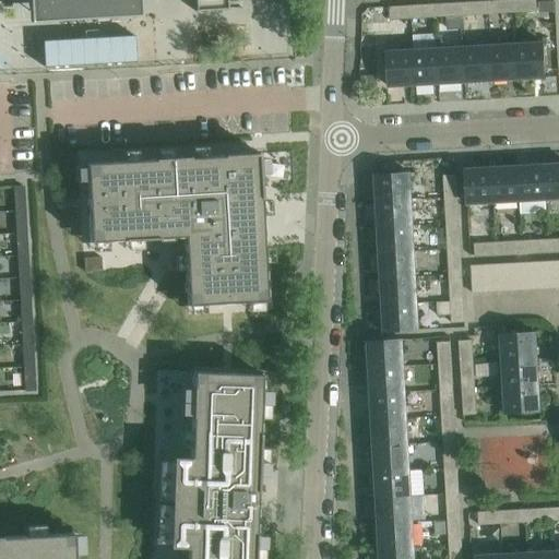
[(85,0),(87,19),(120,18),(139,16),(137,0),(193,0),(195,13),(228,11),(227,0),(236,0),(236,2),(268,0),(26,0),(28,22),(79,20),(78,0),(85,0)]
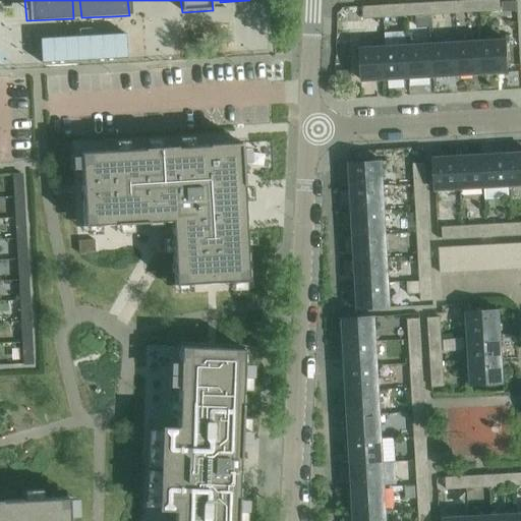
[(499,0),(489,0),(479,1),(480,13),(500,11),(499,0)]
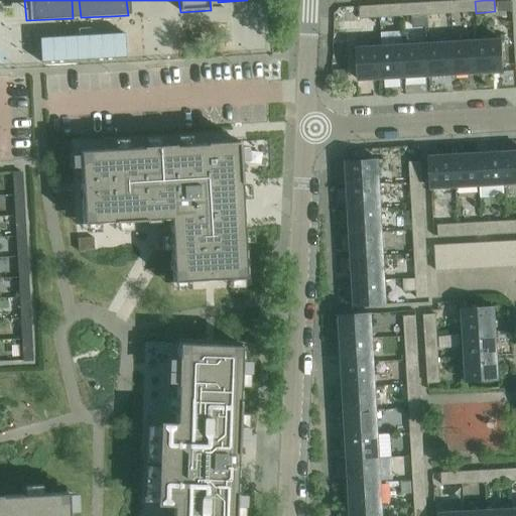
[(426,3),(402,5),(403,17),(427,15),(426,3)]
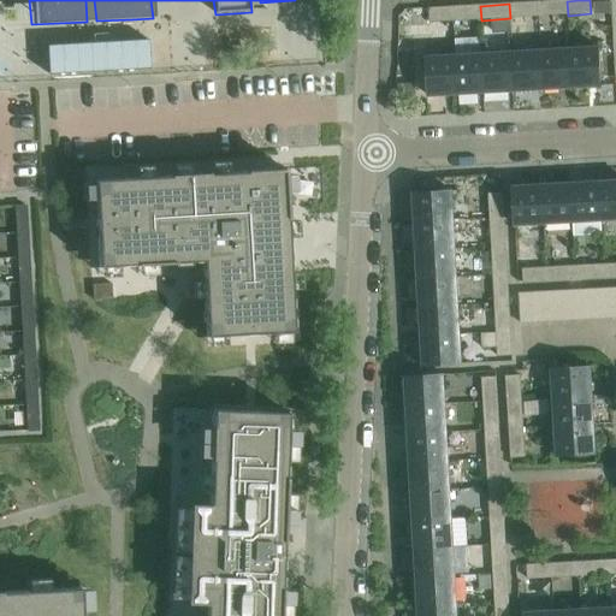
[(452,7),(428,9),(430,23),(452,22),(452,7)]
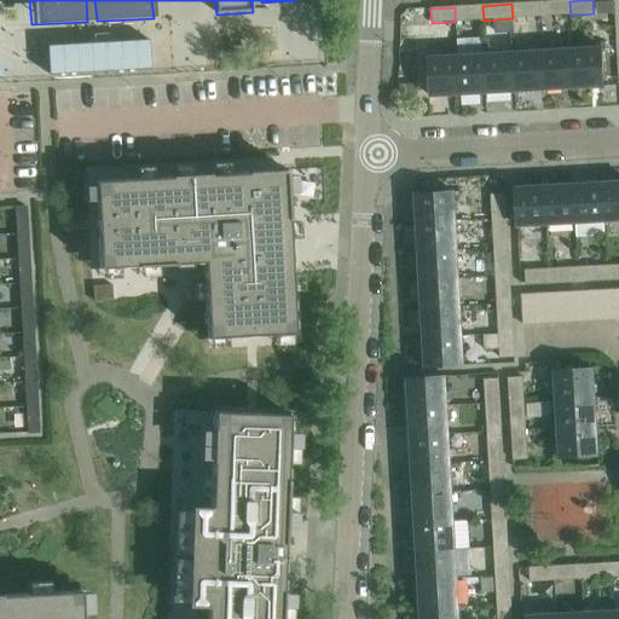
[(602,48),(572,51),(574,88),(603,87),(602,48)]
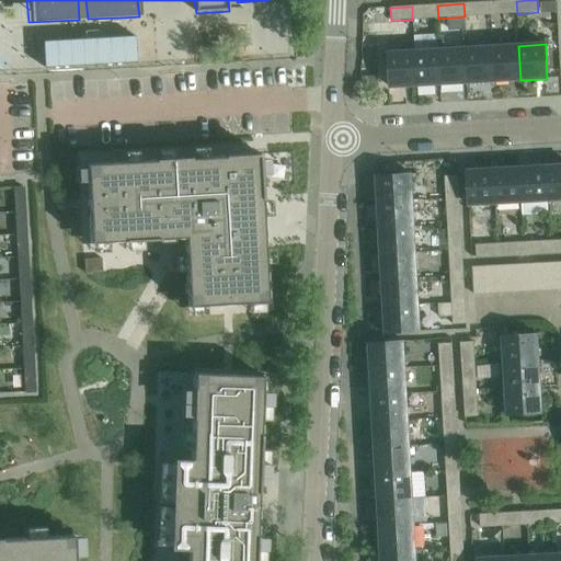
[(518,46),(492,47),(494,82),(521,80),(518,46)]
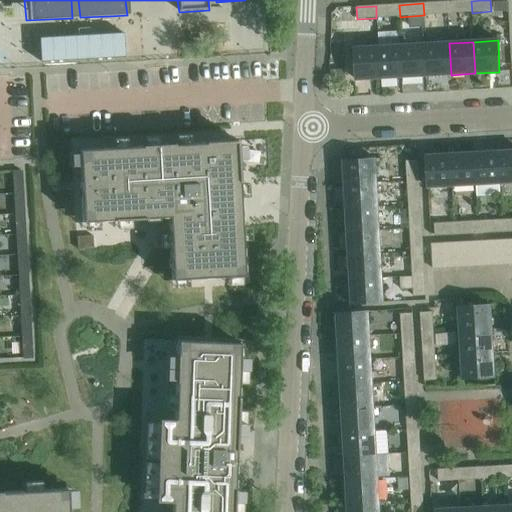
[(449,43),(426,44),(427,76),(451,75),(449,43)]
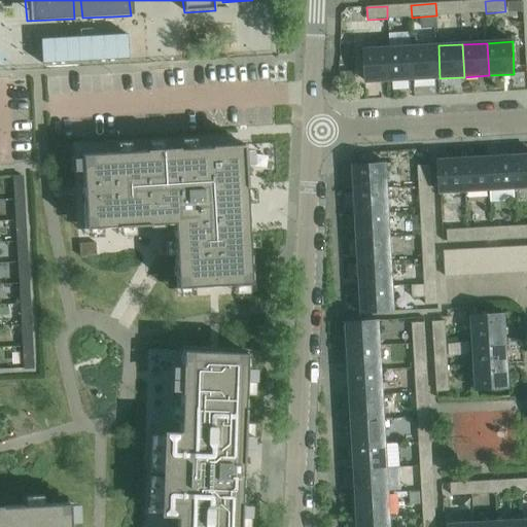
[(438,45),(414,47),(416,79),(440,78),(438,45)]
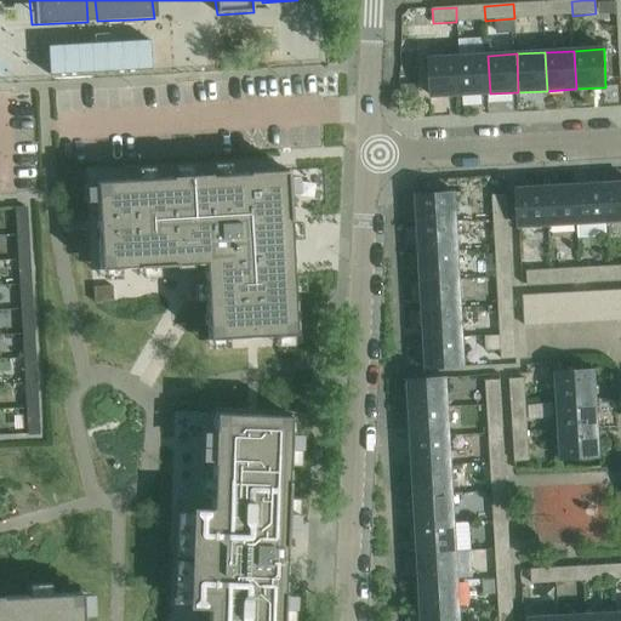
[(488,56),(459,57),(461,96),(490,93),(488,56)]
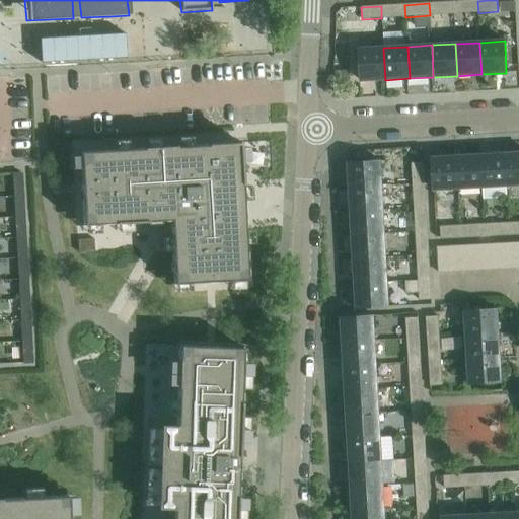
[(385,80),(383,48),(359,49),(360,81),(385,80)]
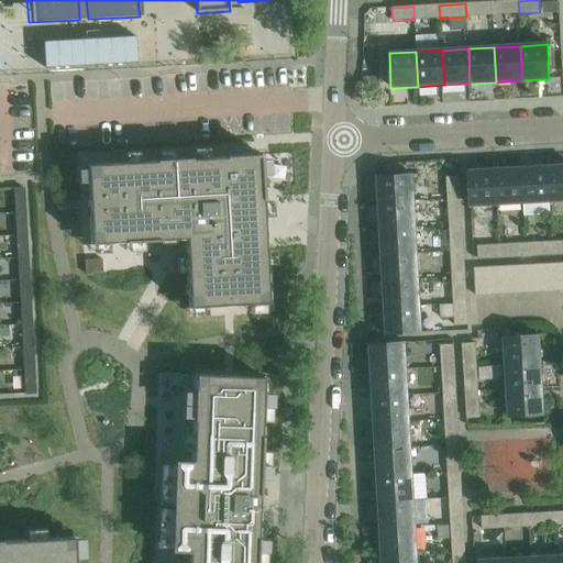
[(379,76),(363,77),(363,90),(381,90),(379,76)]
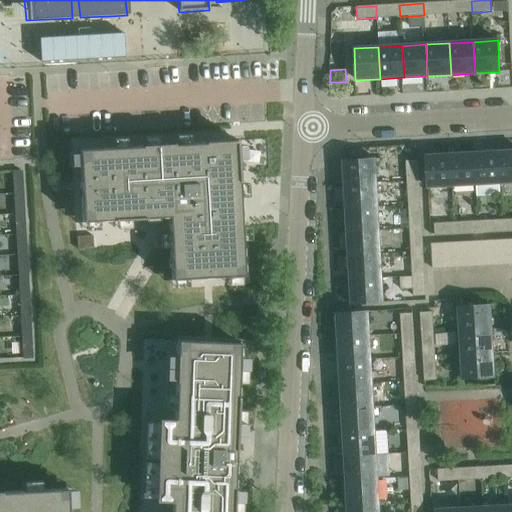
[(141,147),(77,150),(81,222),(113,221),(144,219),(167,218),(171,280),(243,276),(240,213),(241,213),(241,212),(240,212),(239,202),(240,202),(240,201),(239,201),(238,181),(239,181),(236,141),(203,143),(173,145),(172,145),(141,146),(141,147)]
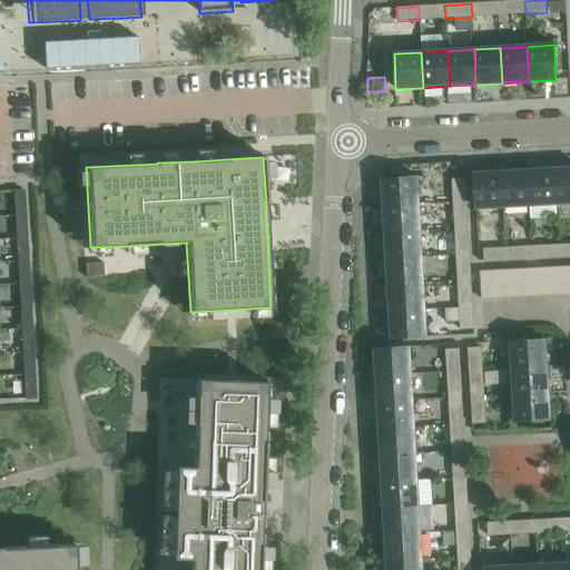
[(569,168),(553,169),(556,205),(569,203),(569,168)]
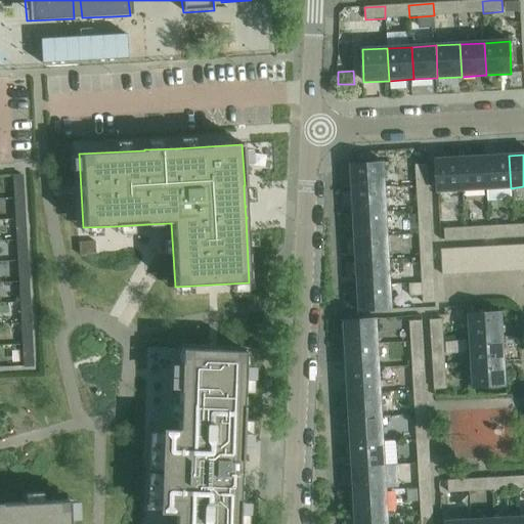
[(509,156),(484,157),(486,189),(511,188),(509,156)]
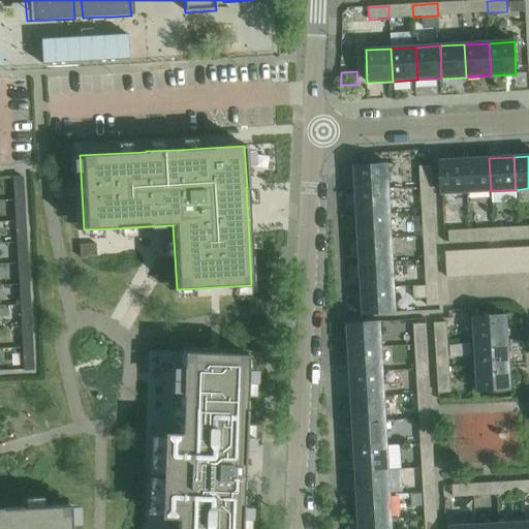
[(489,158),(465,160),(467,192),(491,191),(489,158)]
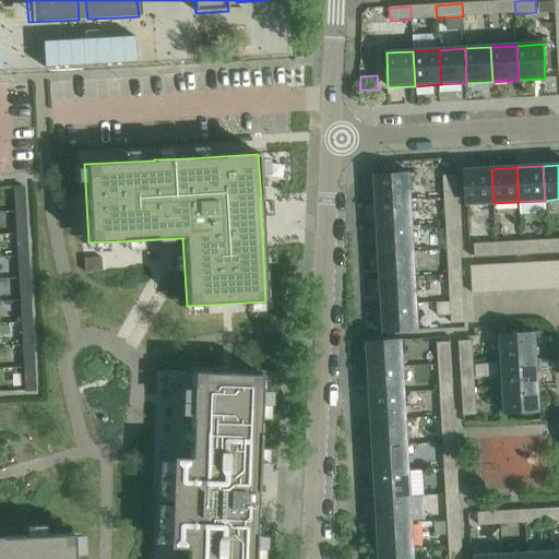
[(494,203),(491,169),(464,170),(466,205),(494,203)]
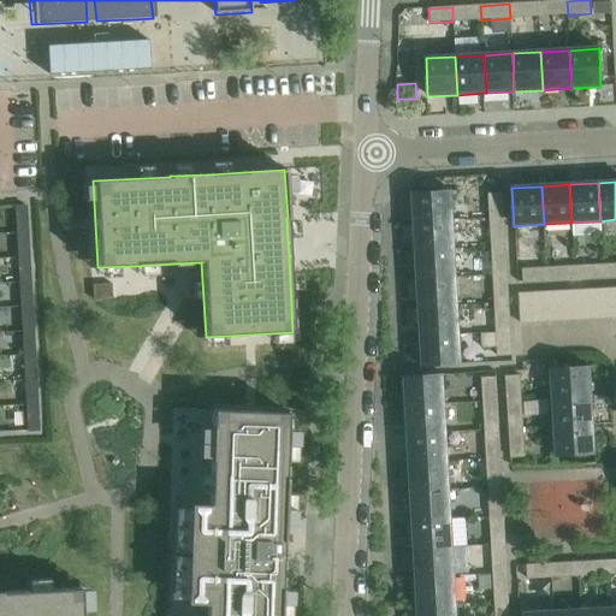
[(412,194),(414,223),(454,220),(451,191),(412,194)]
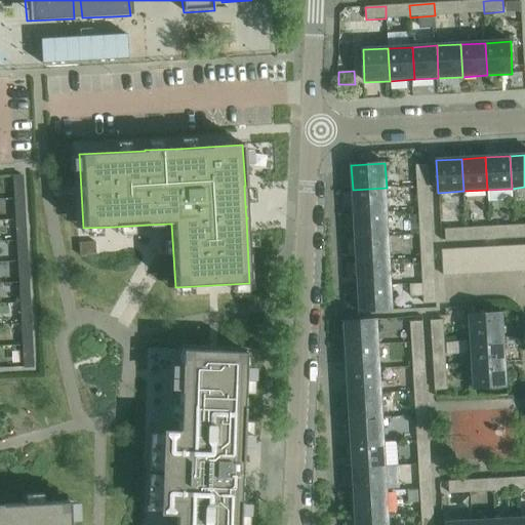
[(415,166),(416,186),(429,185),(428,165),(415,166)]
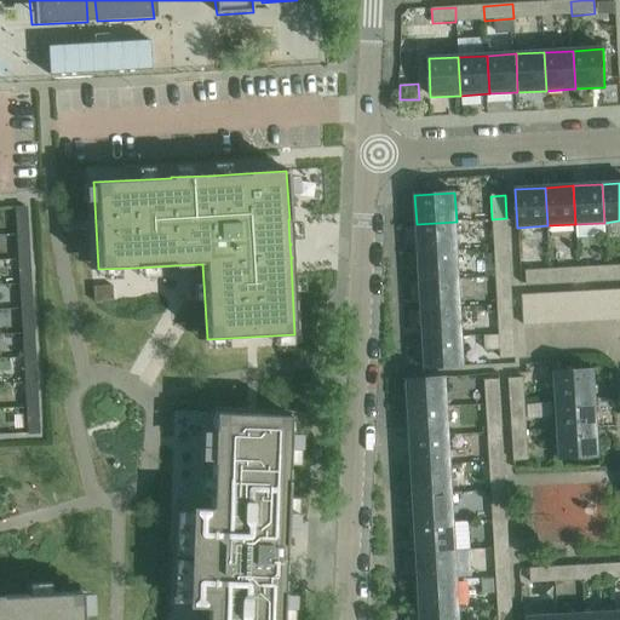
[(26,208),(15,208),(16,222),(27,222),(26,208)]
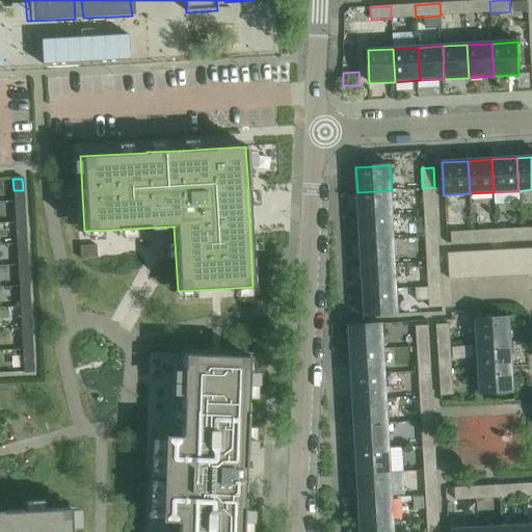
[(434,187),(422,188),(424,213),(436,212),(434,187)]
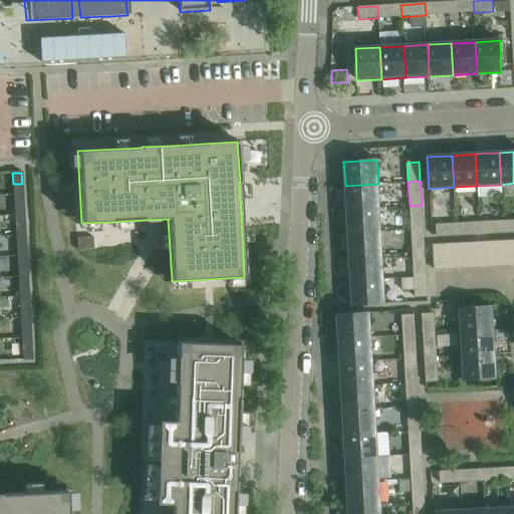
[(22,184),(13,184),(14,195),(22,195),(22,184)]
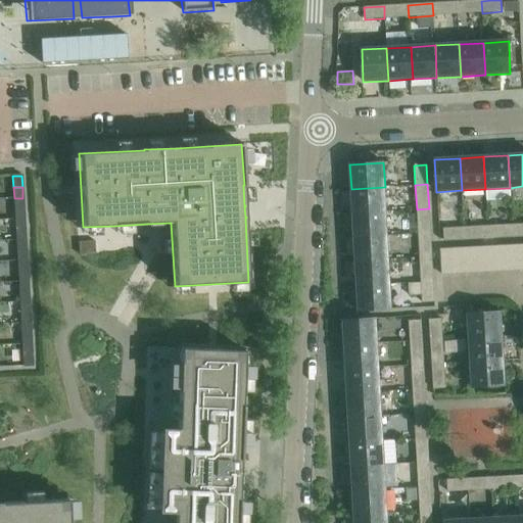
[(385,187),(351,189),(352,214),(386,211),(385,187)]
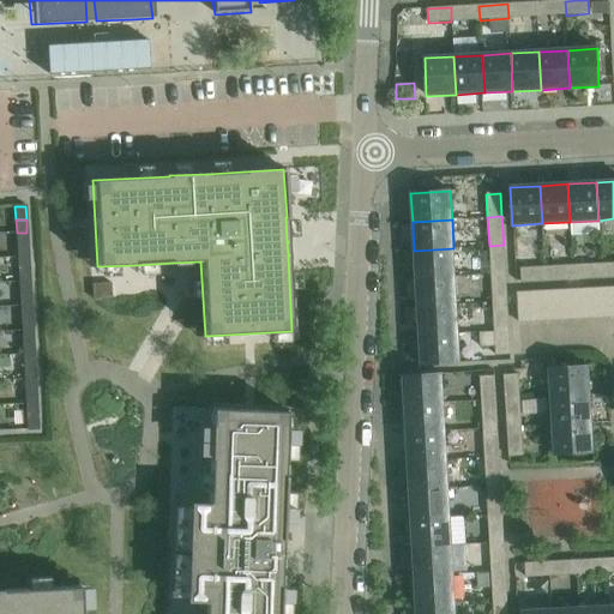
[(26,233),(17,233),(17,246),(28,245),(26,233)]
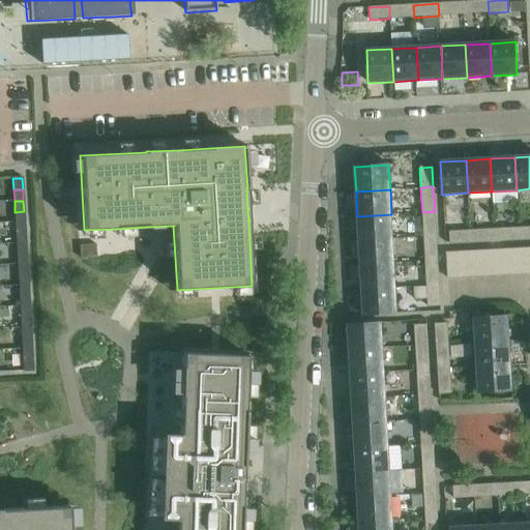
[(24,211),(15,212),(16,223),(25,222),(24,211)]
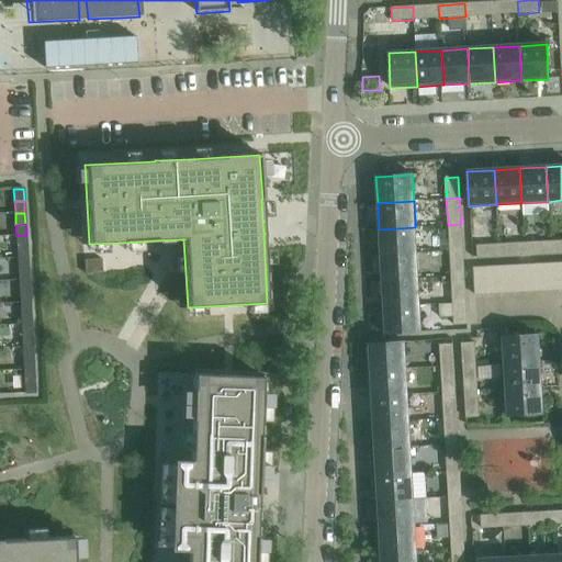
[(461,224),(448,225),(449,251),(462,250),(461,224)]
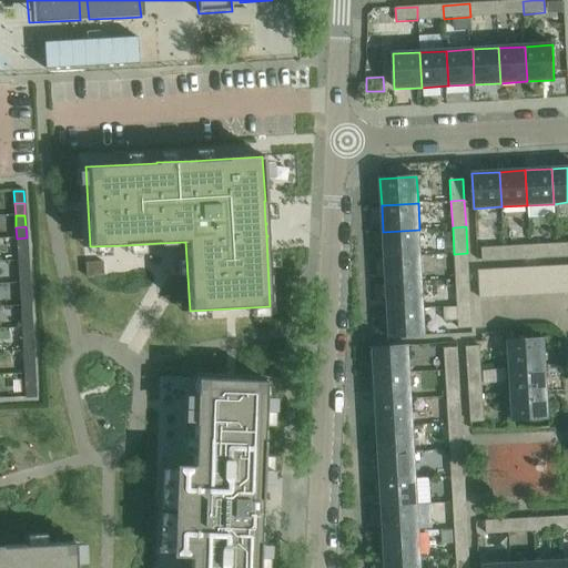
[(419,230),(383,232),(385,257),(421,256),(419,230)]
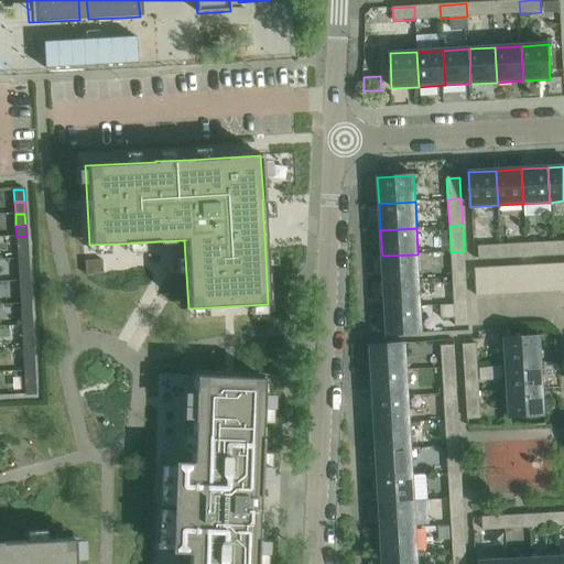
[(26,236),(17,237),(17,248),(26,247),(26,236)]
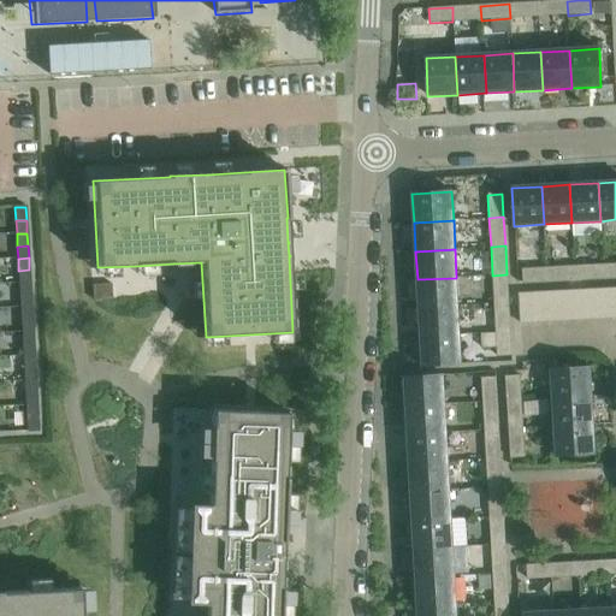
[(615,264),(603,265),(604,279),(615,278),(615,264)]
